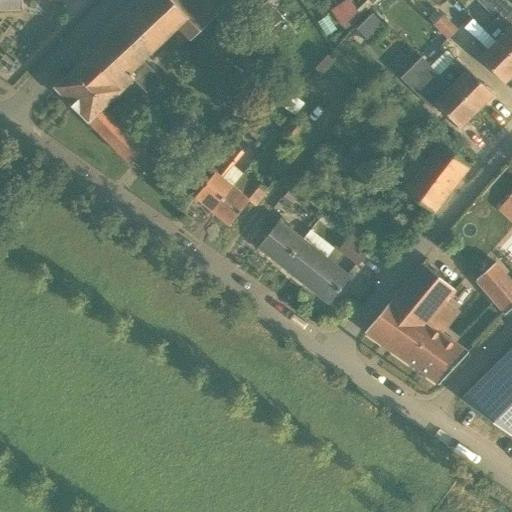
[(0,0),(0,9),(22,9),(22,0),(0,0)]
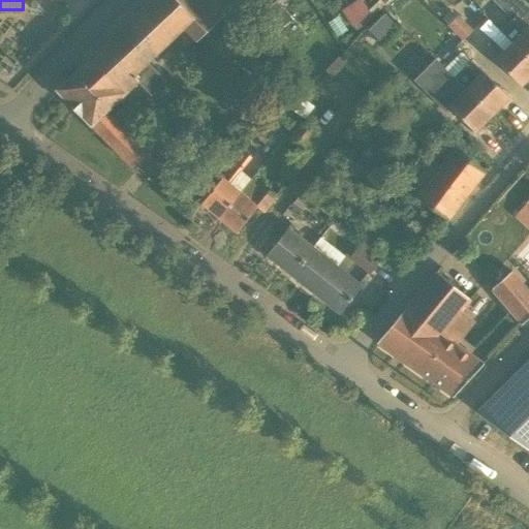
[(227,13),(214,0),(151,0),(93,56),(124,89),(135,79),(151,95),(165,81),(145,60),(182,26),(197,42),(227,13)]
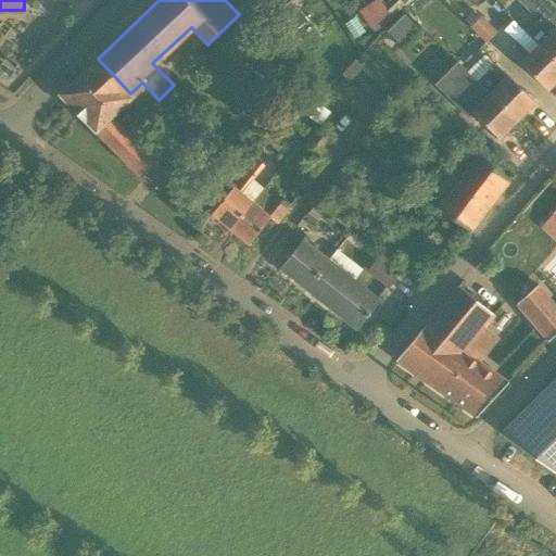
[(289,32),(304,22),(289,0),(274,11),(289,32)]
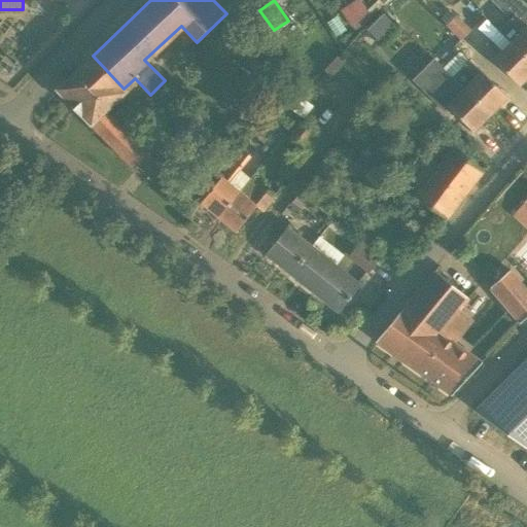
[(359,0),(354,0),(339,11),(349,27),(361,19),(365,24),(373,19),(359,0)]
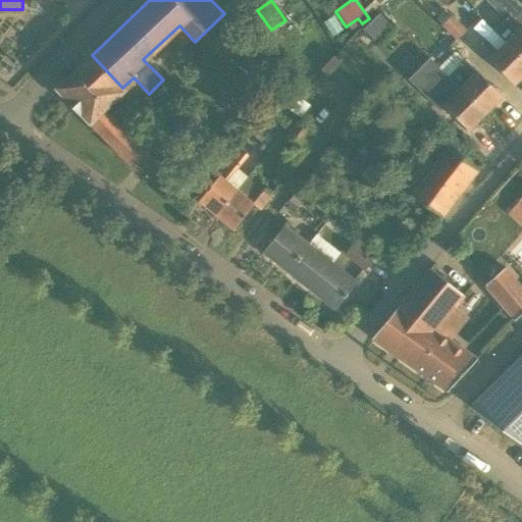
[(521,6),(515,0),(487,0),(507,18),(493,31),(505,43),(521,58),(521,6)]
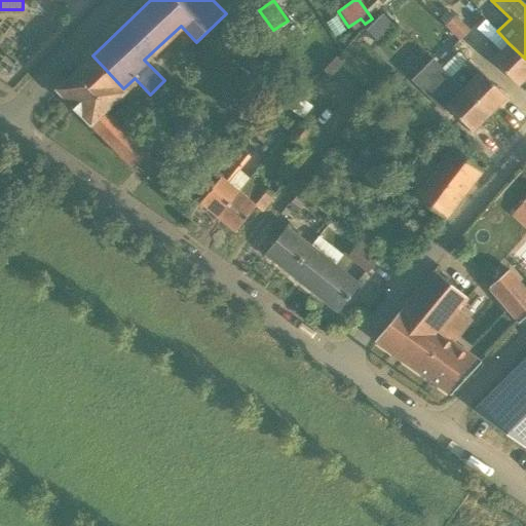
[(382,12),(366,28),(380,43),(397,28),(382,12)]
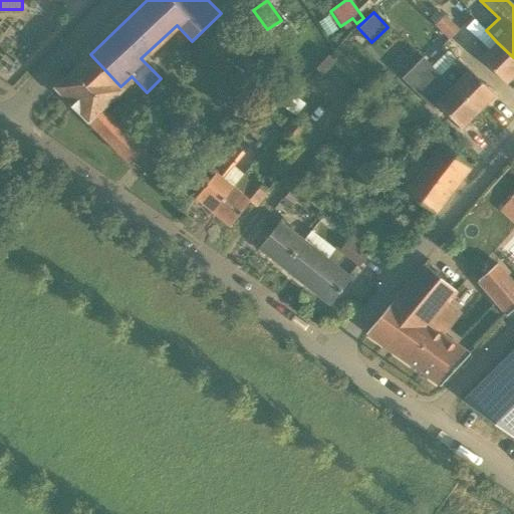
[(449,38),(458,30),(444,15),(436,24),(449,38)]
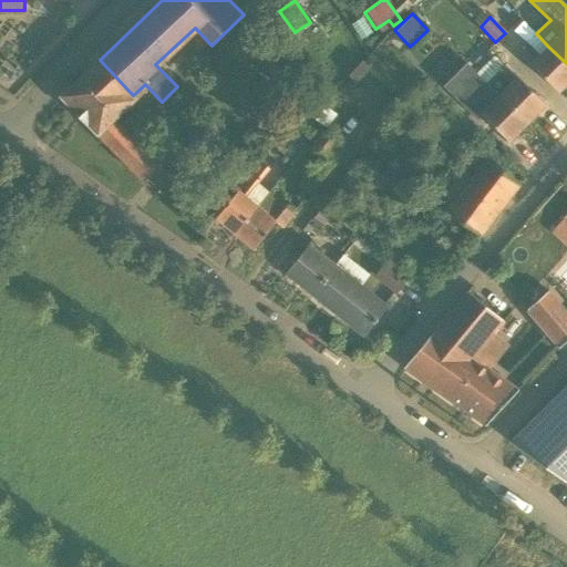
[(566,82),(566,63),(548,47),(539,55),(527,43),(518,52),(558,92),(566,82)]
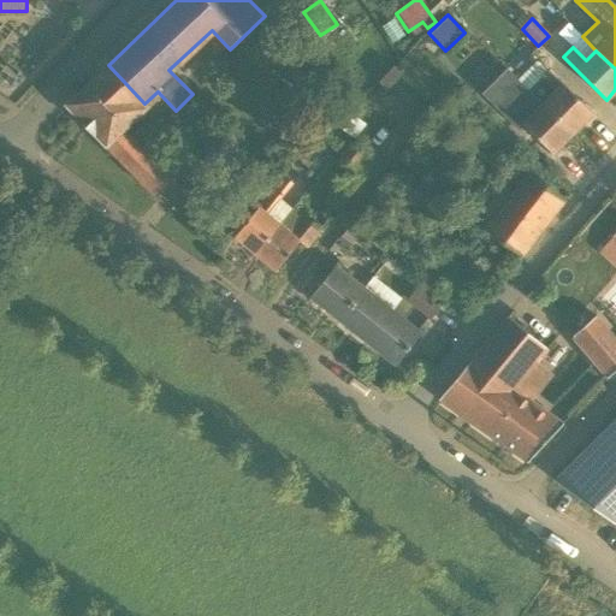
[(66,105),(67,106),(157,196),(175,179),(122,125),(144,104),(108,65),(66,105)]
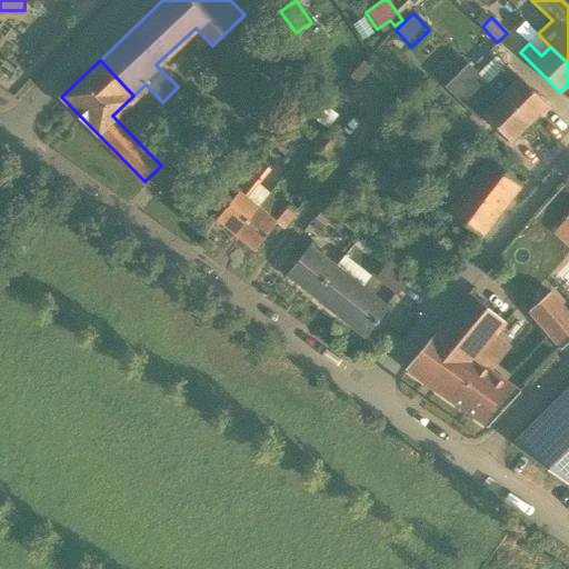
[(356,81),(370,68),(361,60),(348,75),(356,81)]
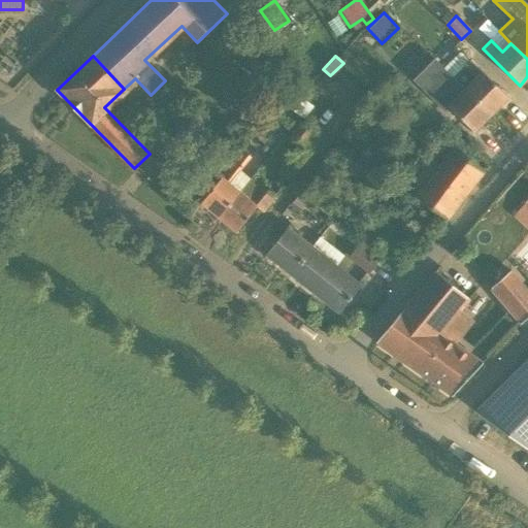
[(508,97),(483,72),(470,60),(454,77),(491,114),(508,97)]
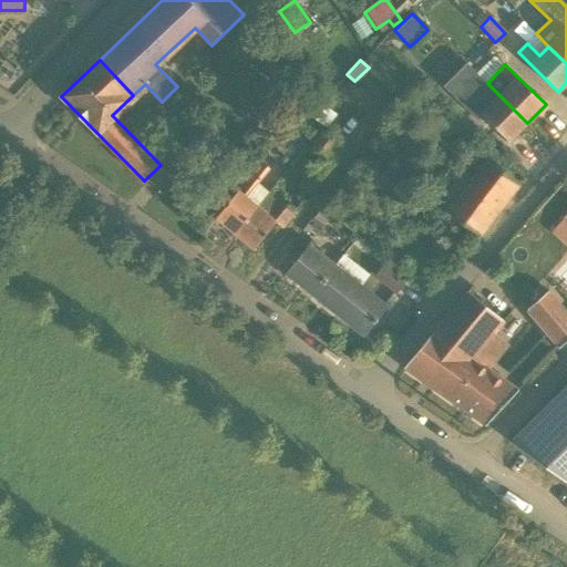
[(508,141),(527,123),(487,83),(486,83),(476,73),(454,96),(477,120),(482,115),(508,141)]
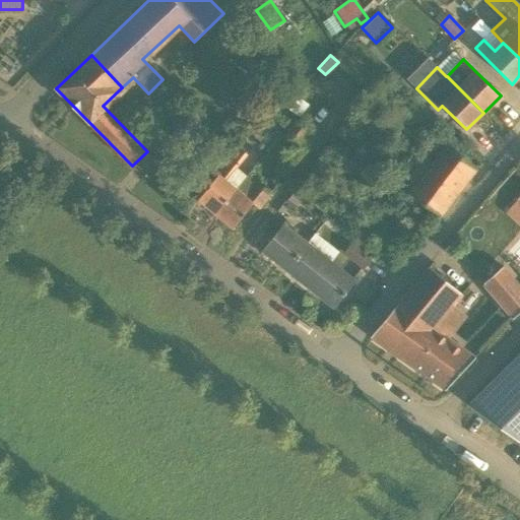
[(290,110),(299,98),(288,88),(278,101),(290,110)]
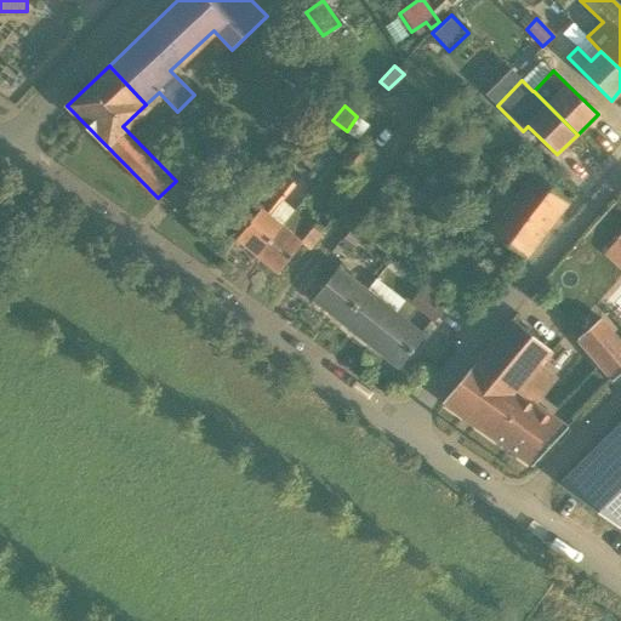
[(357,140),(369,126),(357,117),(347,131),(357,140)]
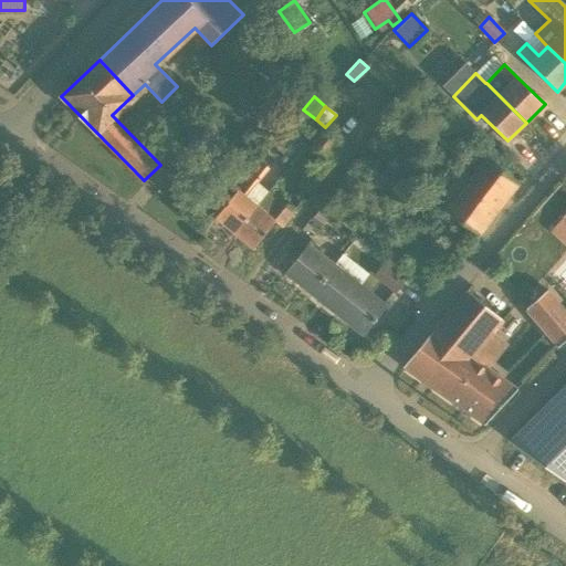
[(332,166),(346,148),(323,129),(308,147),(332,166)]
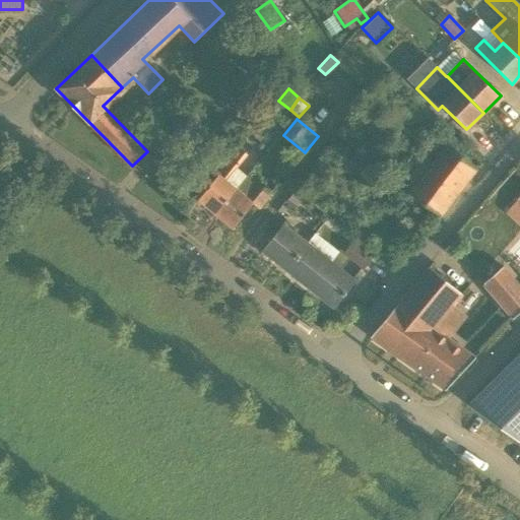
[(440,216),(476,170),(446,146),(407,191),(440,216)]
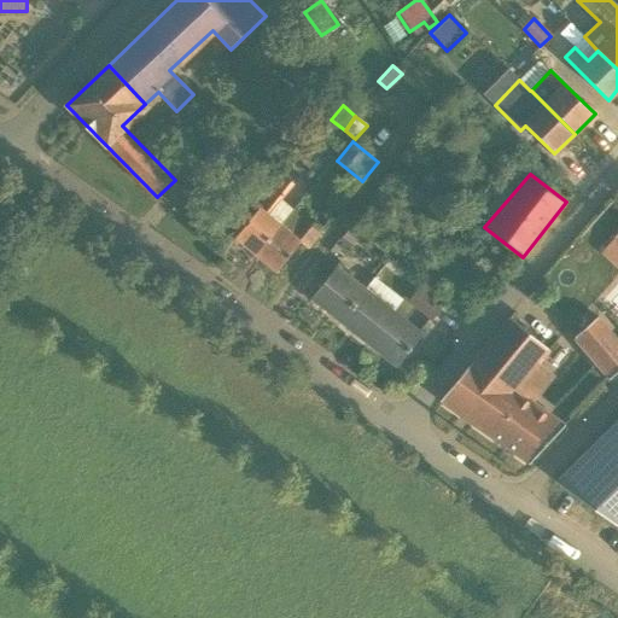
[(256,255),(281,221),(270,213),(291,187),(281,180),(235,238),(256,255)]
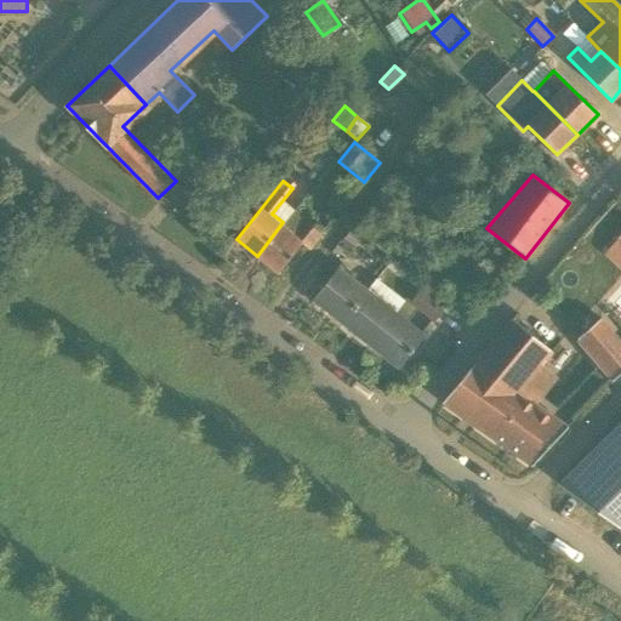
[(298,234),(283,222),(257,256),(278,273),(305,240),(309,244),(319,231),(308,222),(298,234)]
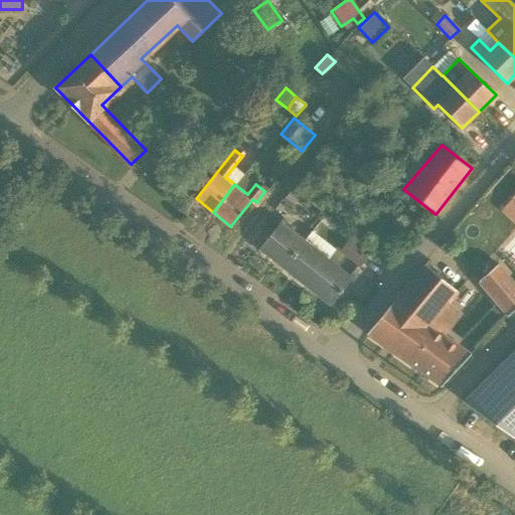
[(290,190),(282,202),(291,209),(300,197),(290,190)]
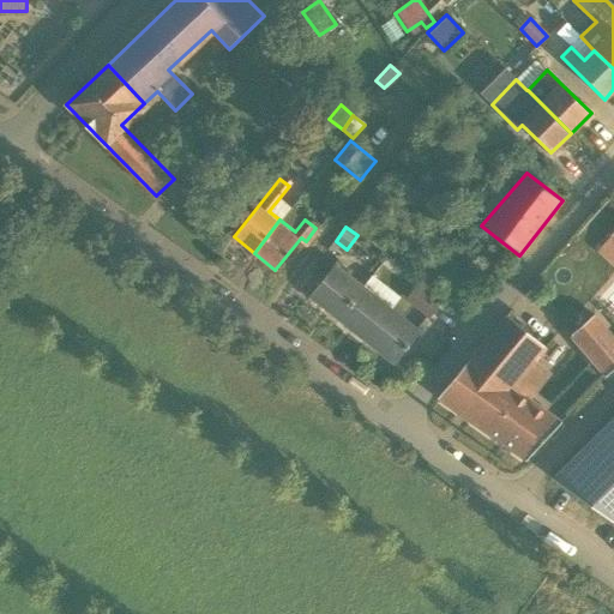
[(339,317),(362,287),(335,264),(308,296),(324,309),(326,307),(339,317)]
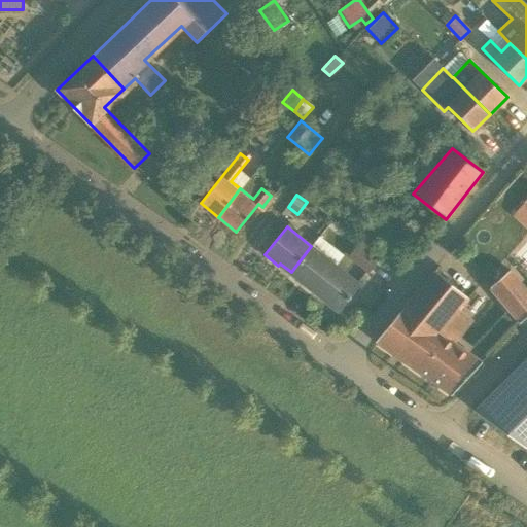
[(369,272),(377,261),(356,245),(348,256),(369,272)]
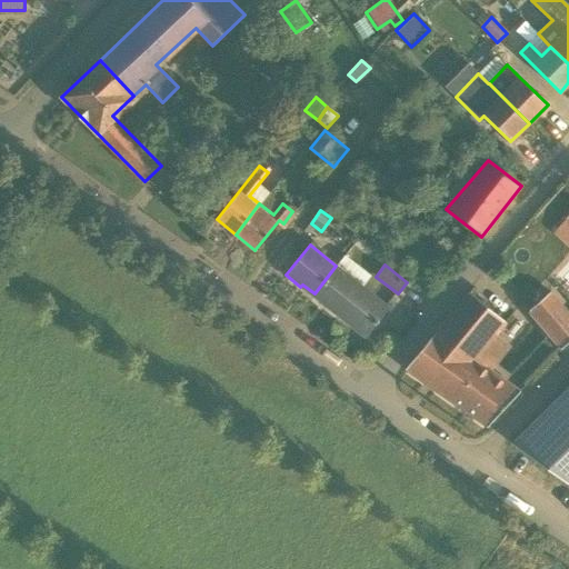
[(339,317),(362,286),(336,266),(315,293),(327,303),(325,306),(339,317)]
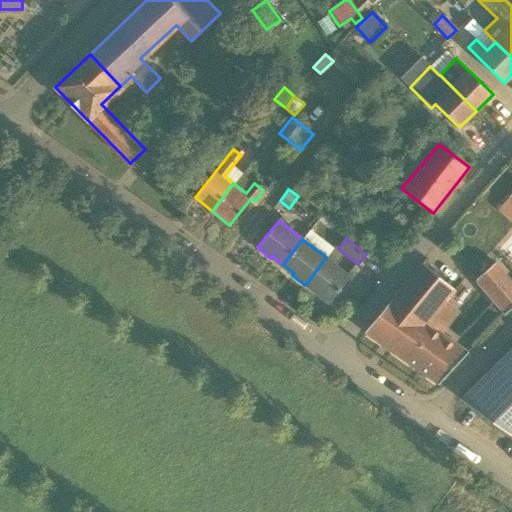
[(326,257),(305,285),(317,294),(318,292),(330,302),(350,276),(326,257)]
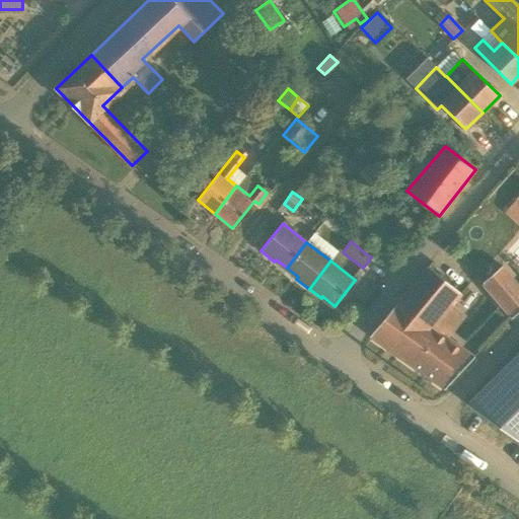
[(510,319),(518,310),(518,291),(499,268),(479,284),(510,319)]
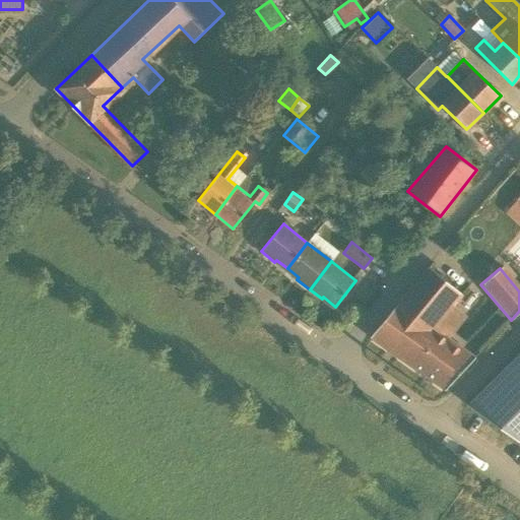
[(445,390),(455,379),(473,360),(443,337),(458,316),(448,309),(459,294),(427,269),(370,337),(445,390)]
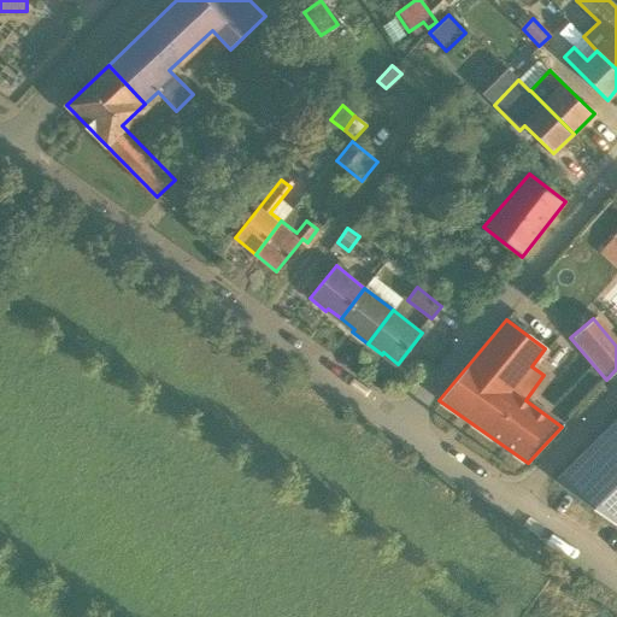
[(616,524),(616,417),(554,481),(616,524)]
